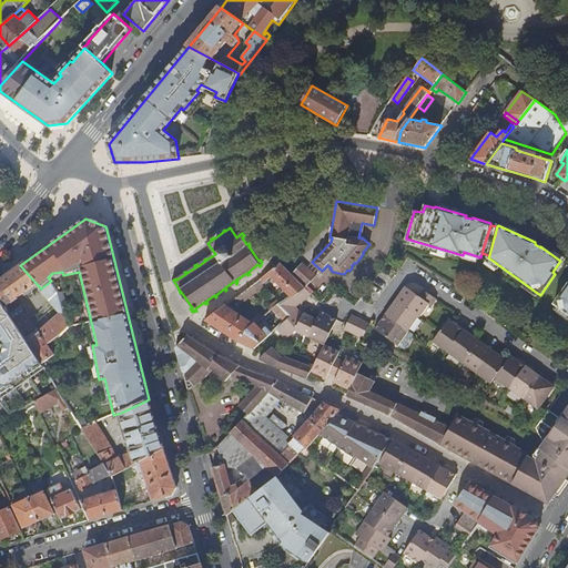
[(303,262),(292,274),(306,287),(317,275),(303,262)]
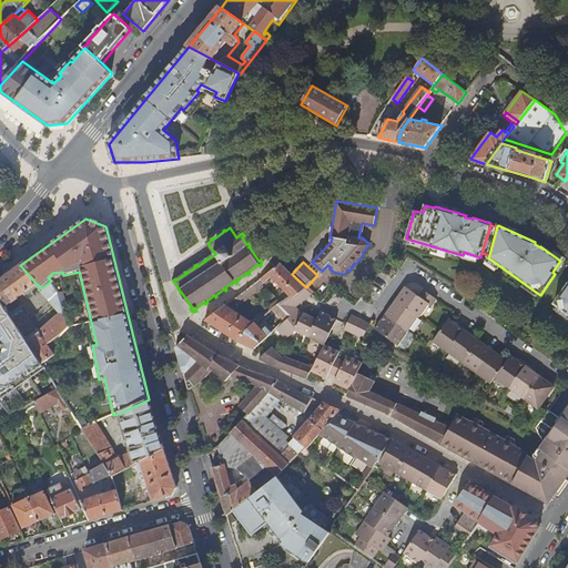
[(264,286),(263,284),(272,277),(291,296),(293,297),(306,287),(292,274),(282,264),(235,298),(240,305),(264,286)]
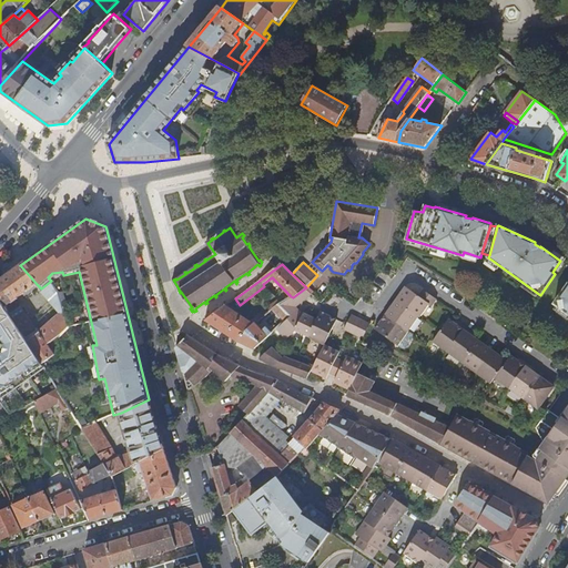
[(20,265),(0,280),(0,300),(8,312),(21,331),(31,346),(41,364),(54,355),(49,345),(69,327),(58,292),(51,281),(41,288),(61,313),(37,335),(34,332),(38,328),(19,302),(17,303),(16,301),(18,298),(18,297),(37,284),(20,265)]
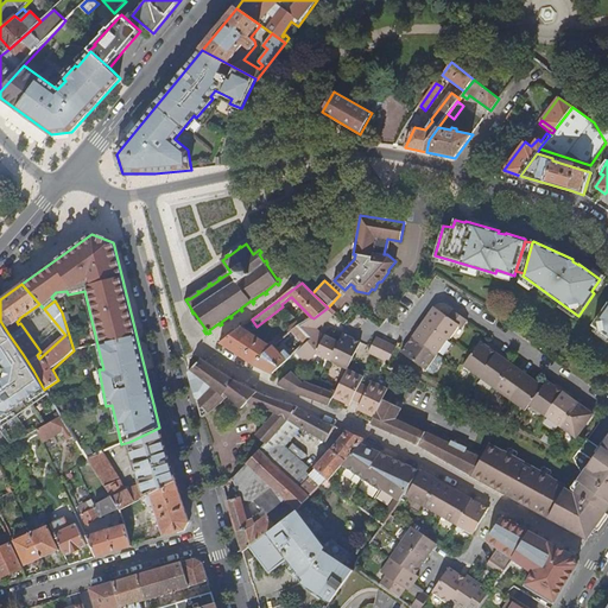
[(51,297),(55,301),(59,297),(68,295),(67,291),(56,292),(51,297)]
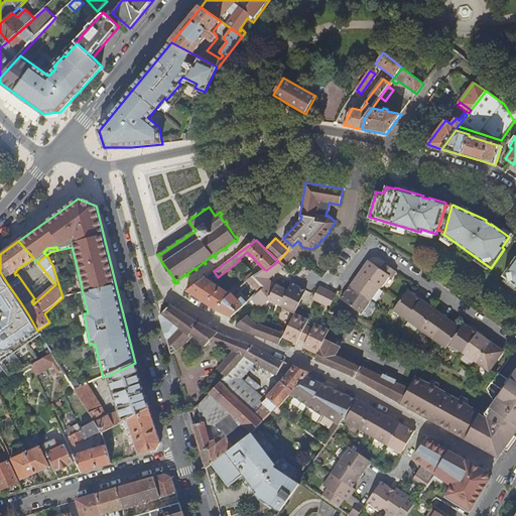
[(515,258),(504,277),(515,285),(515,258)]
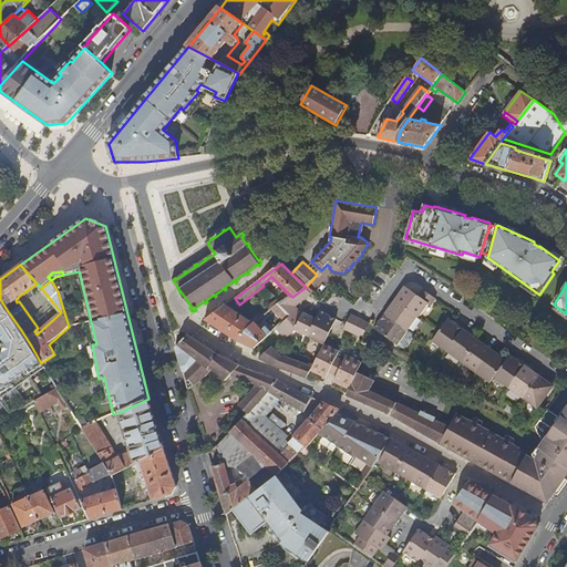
[(294,331),(307,338),(316,319),(302,312),(301,313),(298,311),(295,307),(311,294),(306,287),(292,297),(290,296),(285,301),(279,305),(290,316),(285,321),(278,327),(288,337),(294,331)]
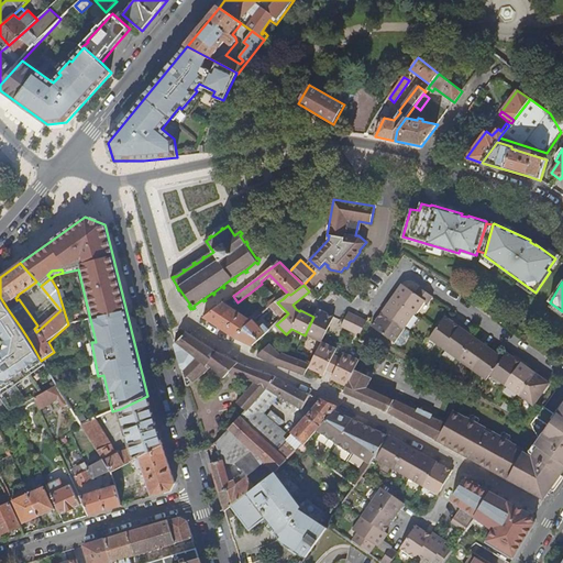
[(393,297),(416,313),(417,315),(426,301),(428,304),(432,298),(419,288),(415,294),(401,285),(393,297)]
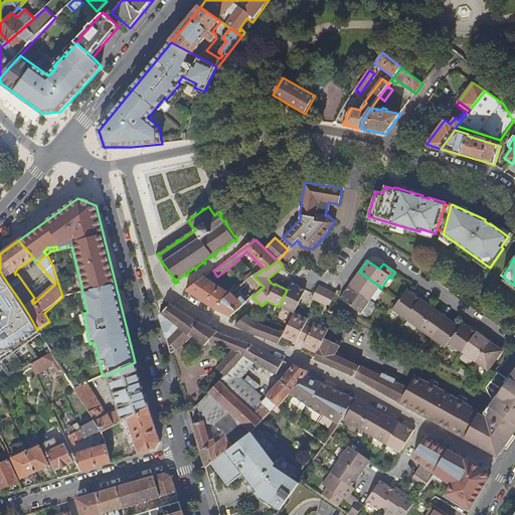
[(245,278),(243,280),(245,282),(247,280),(253,277),(259,274),(255,270),(244,276),(245,278)]
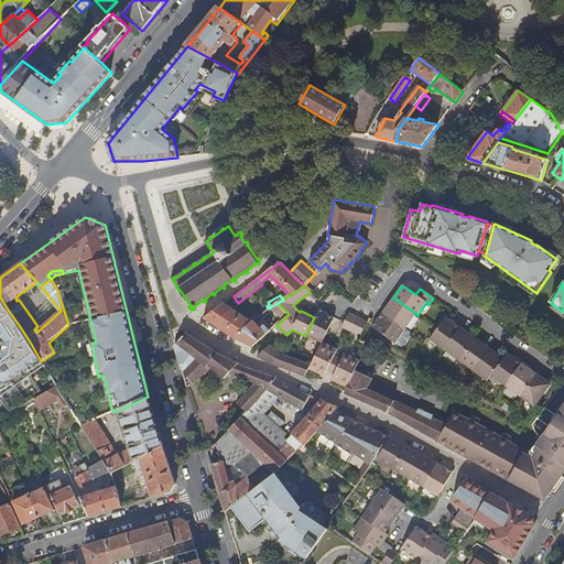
[(384,313),(407,328),(416,314),(393,297),(384,313)]
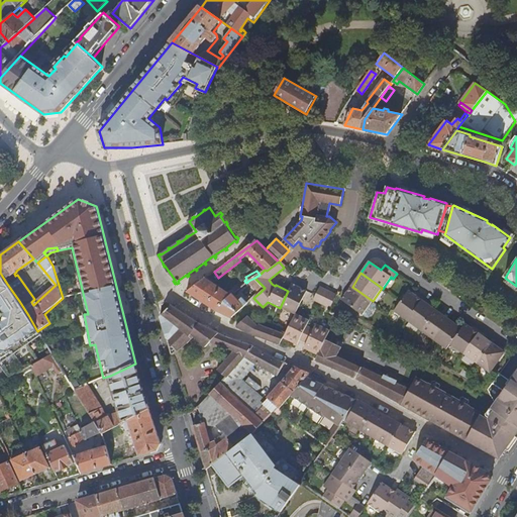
[(208,277),(187,292),(216,311),(217,310),(232,296),(210,282),(211,280),(208,277)]
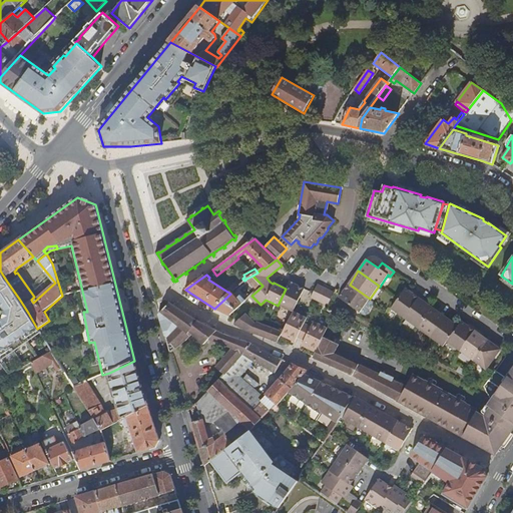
[(252,276),(246,279),(258,291),(263,286),(252,276)]
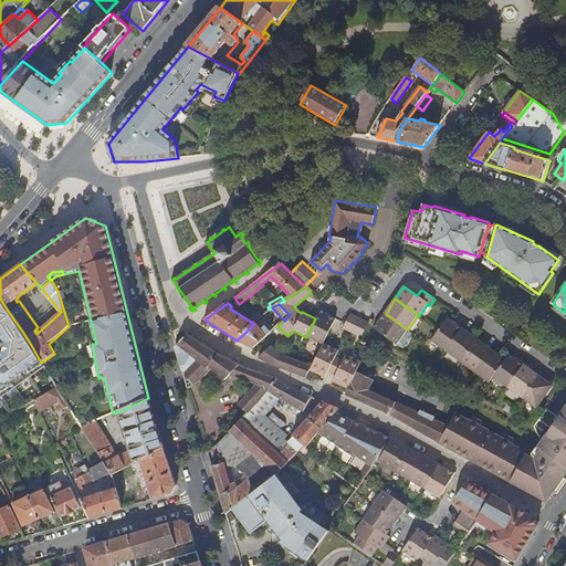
[(306,337),(323,345),(324,344),(336,318),(320,310),(315,318),(306,337)]
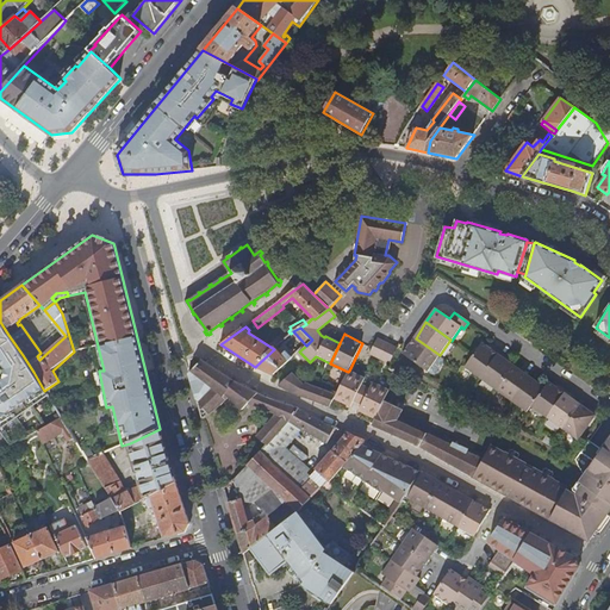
[(378,337),(371,354),(378,358),(386,342),(378,337)]
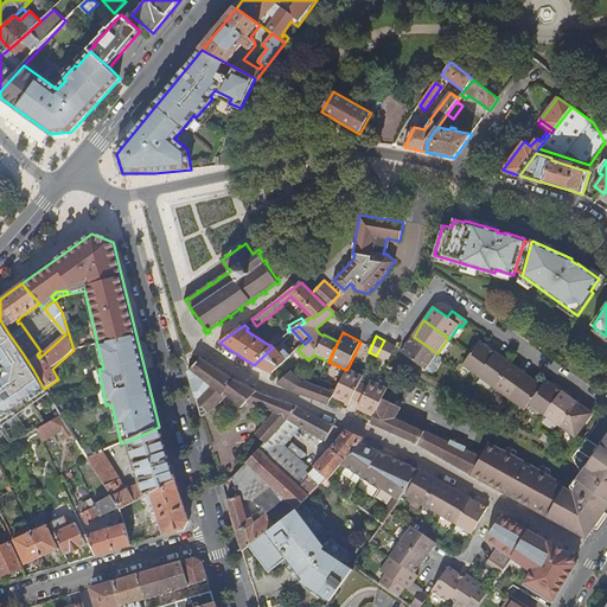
[(413,336),(401,352),(426,370),(438,353),(414,337),(413,336)]
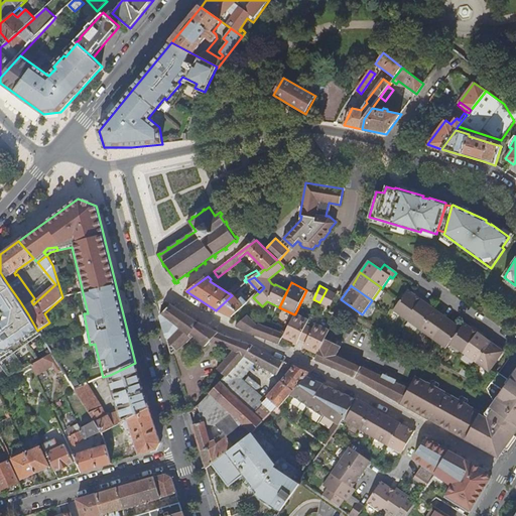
[(327,289),(319,302),(324,304),(330,291),(327,289)]
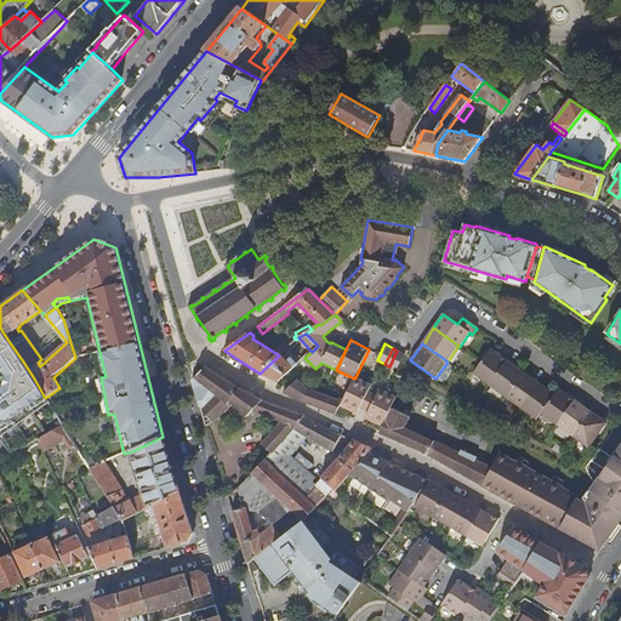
[(491,349),(473,375),(489,387),(507,362),(491,349)]
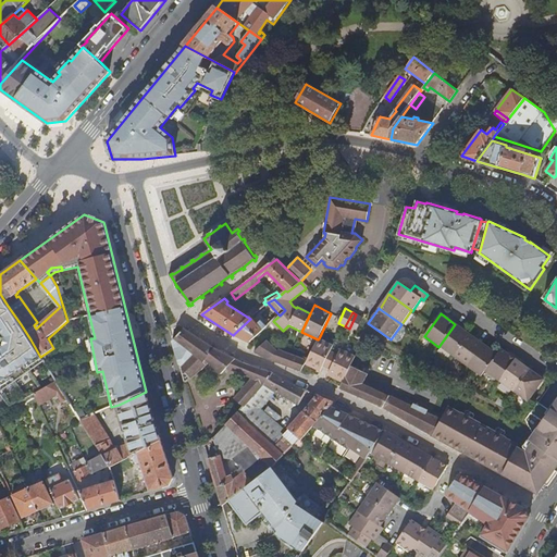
[(356,314),(349,329),(356,332),(362,318),(356,314)]
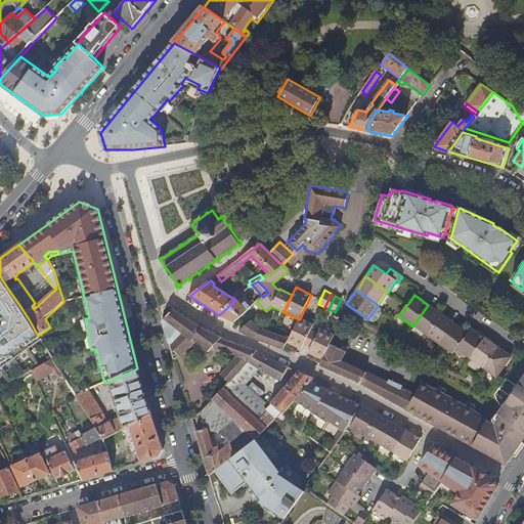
[(235,300),(220,314),(235,322),(253,306),(251,303),(249,305),(246,302),(243,305),(236,299),(235,300)]
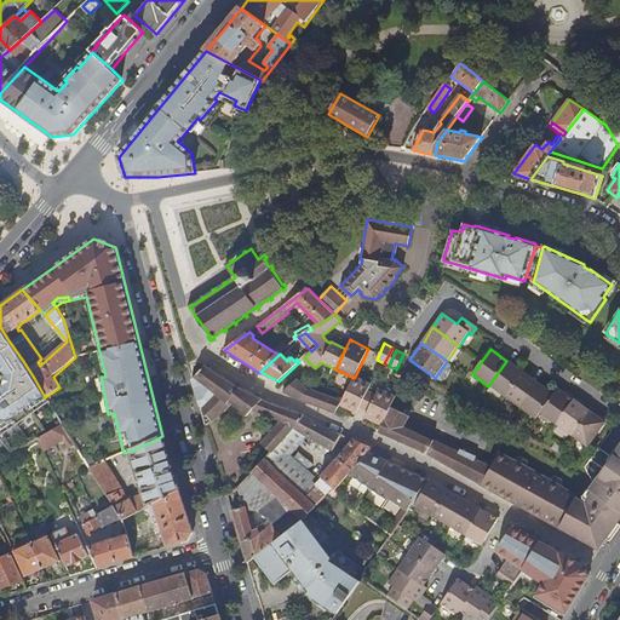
[(23,361),(0,374),(0,399),(1,401),(34,378),(23,361)]
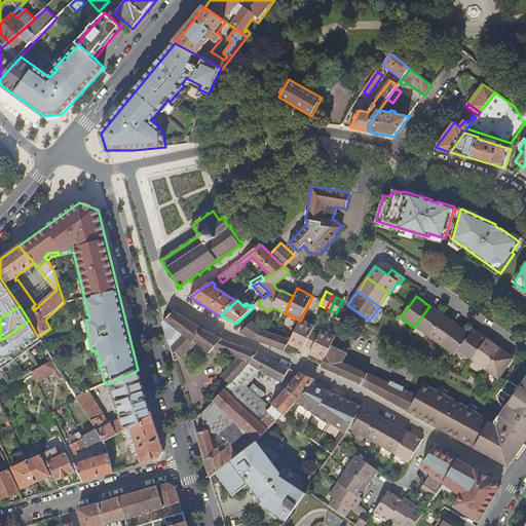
[(379,306),(369,321),(372,323),(375,323),(383,312),(382,308),(379,306)]
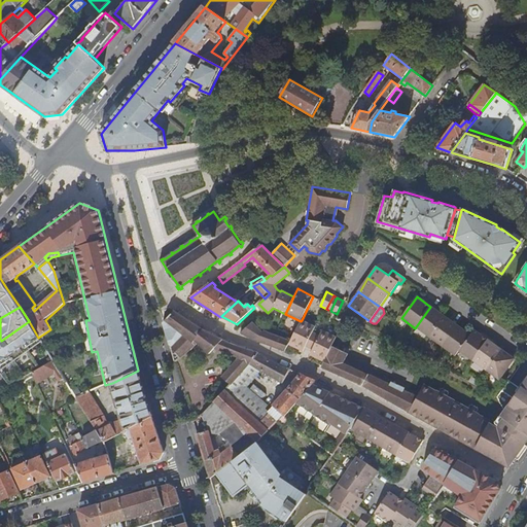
[(430,307),(415,328),(428,338),(444,316),(430,307)]
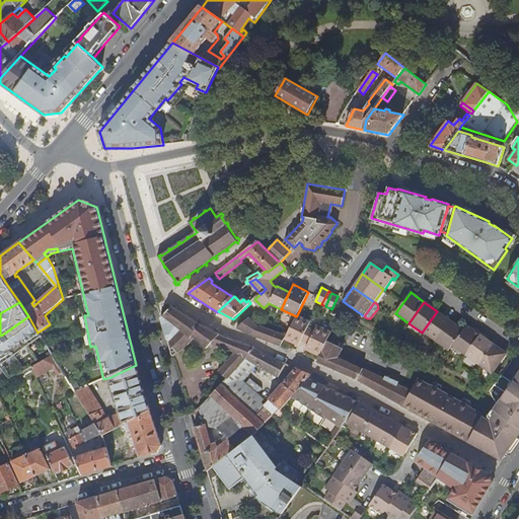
[(171,306),(159,317),(166,340),(168,341),(169,345),(177,353),(192,341),(190,339),(201,325),(171,306)]
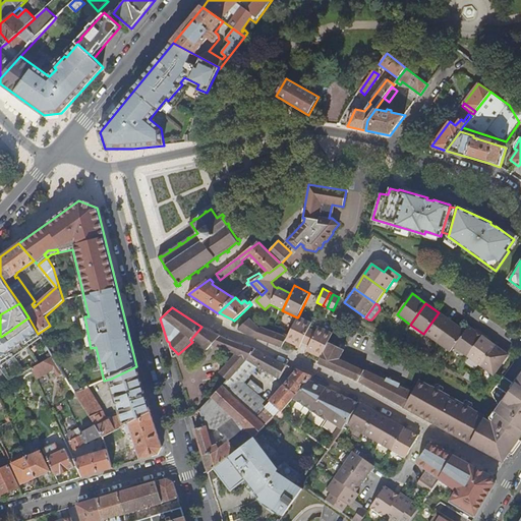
[(439,312),(423,334),(437,343),(452,322),(439,312)]
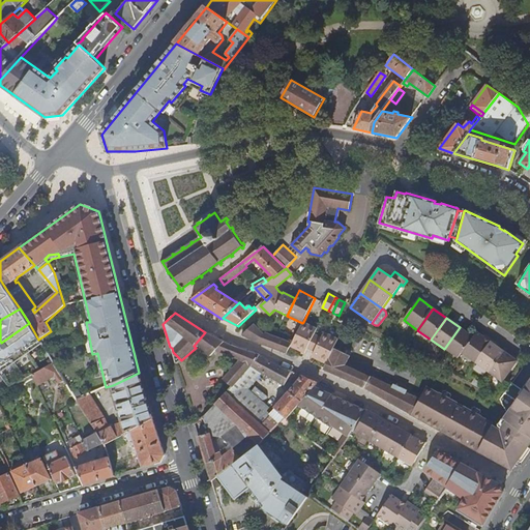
[(302,323),(292,343),(290,347),(304,354),(307,349),(314,335),(317,329),(303,322),(302,323)]
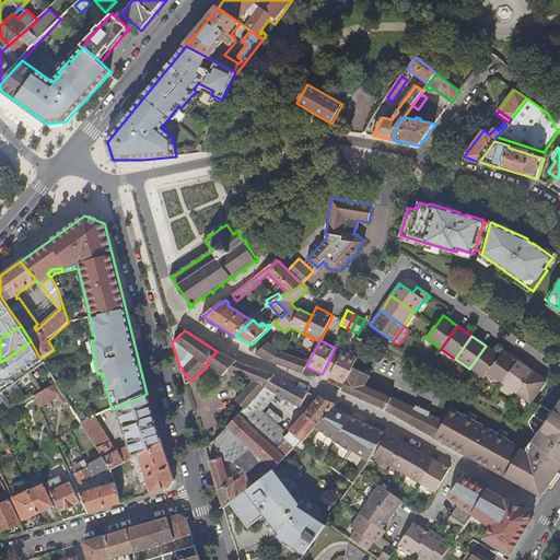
[(306,366),(308,362),(280,352),(279,354),(269,343),(257,354),(272,362),(303,373),(306,366)]
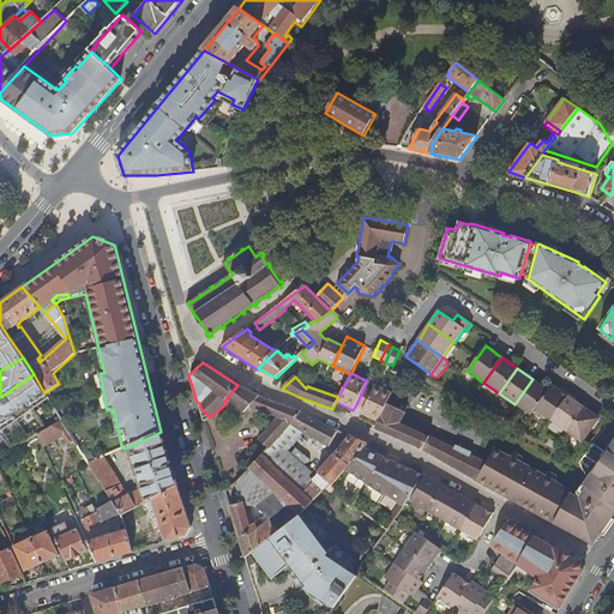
[(533,379),(515,404),(531,416),(536,409),(548,390),(533,379)]
